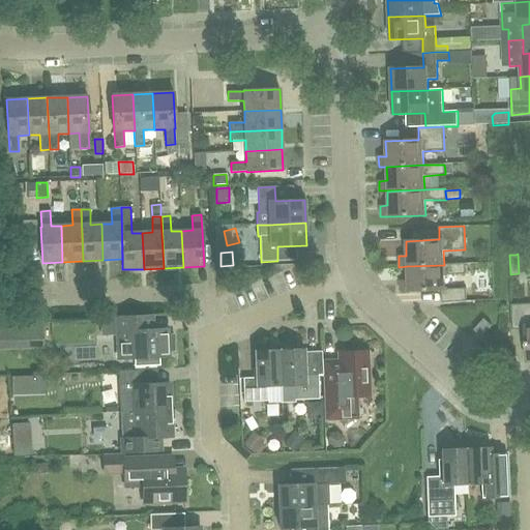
[(445,290),(444,275),(466,274),(465,264),(444,265),(407,266),(408,281),(400,281),(401,292),(408,291),(408,292),(441,290),(442,302),(467,301),(466,289),(445,290)]
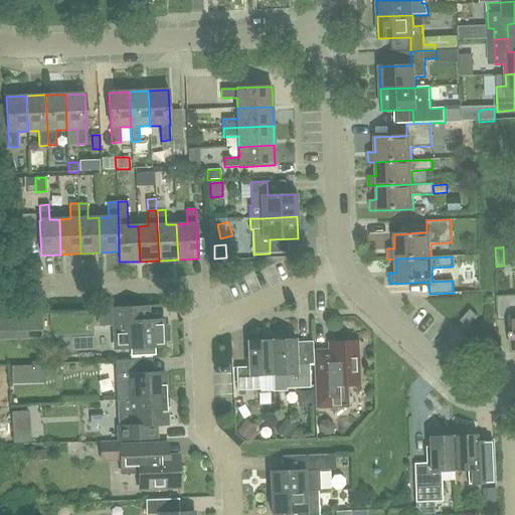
[(514,295),(497,297),(498,321),(510,320),(511,352),(514,352),(514,295)]
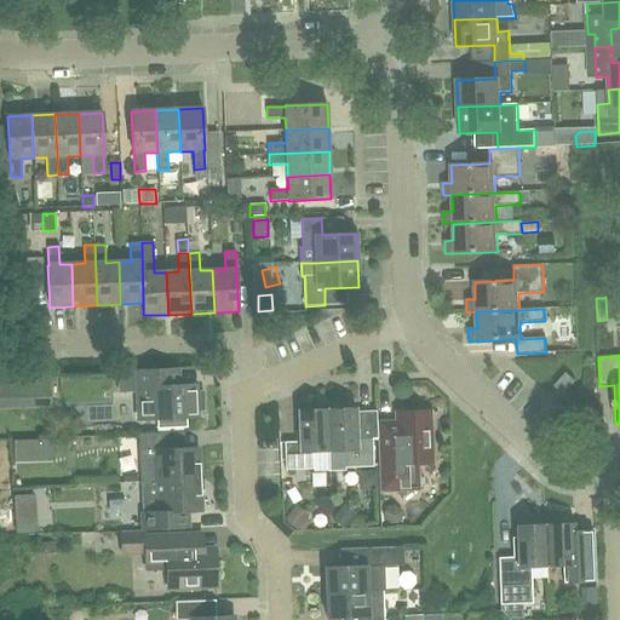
[(197,418),(197,412),(205,412),(204,392),(196,392),(196,386),(178,386),(178,369),(136,372),(137,414),(144,420),(156,419),(158,429),(188,429),(187,418),(197,418)]
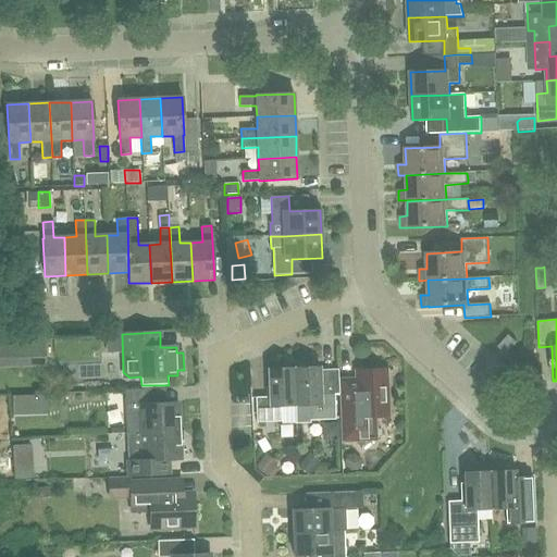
[(506,355),(517,343),(508,335),(498,347),(506,355)]
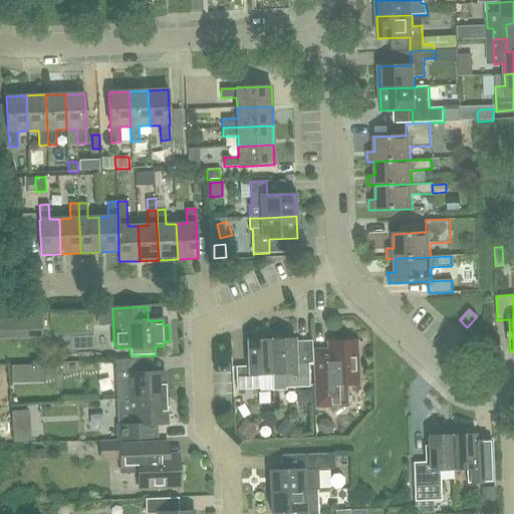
[(0,313),(0,338),(20,338),(19,312),(0,313)]
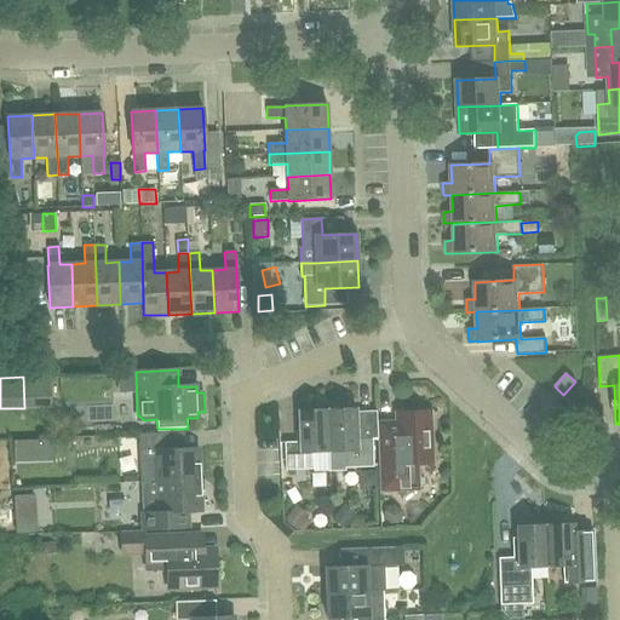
[(357,440),(356,408),(327,409),(328,452),(345,452),(345,469),(373,468),(372,440),(357,440)]
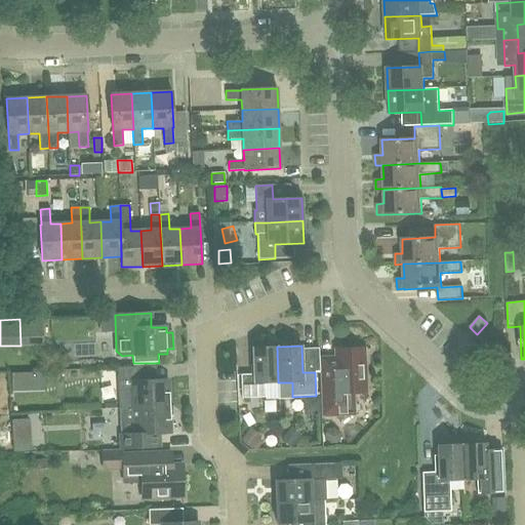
[(241,399),(266,398),(265,384),(278,382),(277,347),(252,348),(253,374),(241,375),(241,399)]
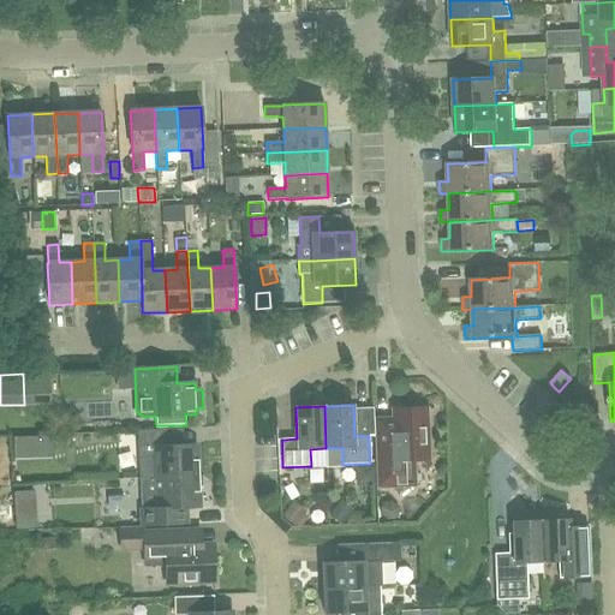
[(380,446),(381,475),(381,489),(416,487),(416,460),(429,460),(428,408),(393,410),(394,445),(380,446)]
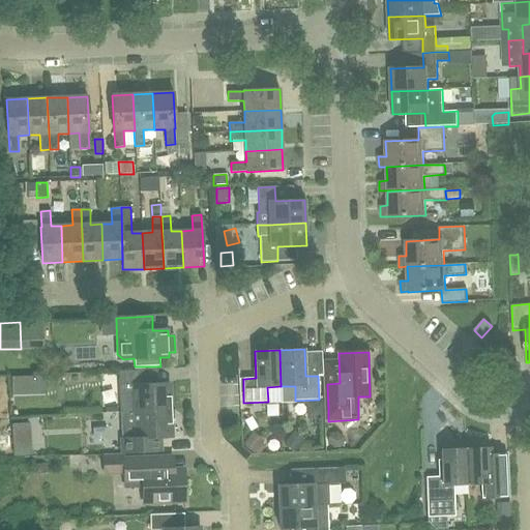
[(142,385),(142,371),(119,372),(120,400),(135,399),(135,412),(171,410),(170,384),(142,385)]
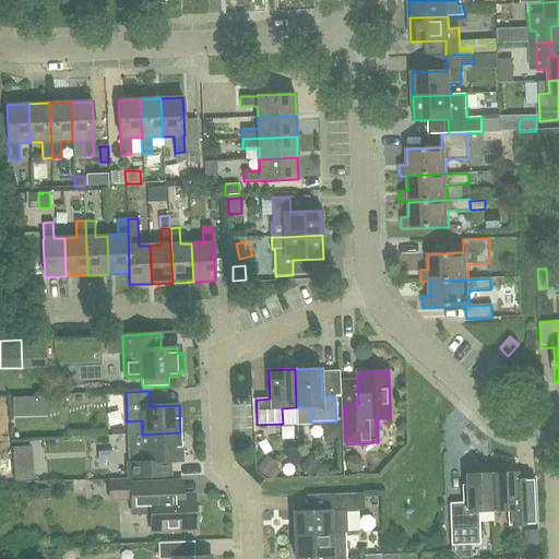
[(129,479),(153,478),(171,477),(171,462),(181,461),(180,432),(142,435),(127,436),(129,479)]
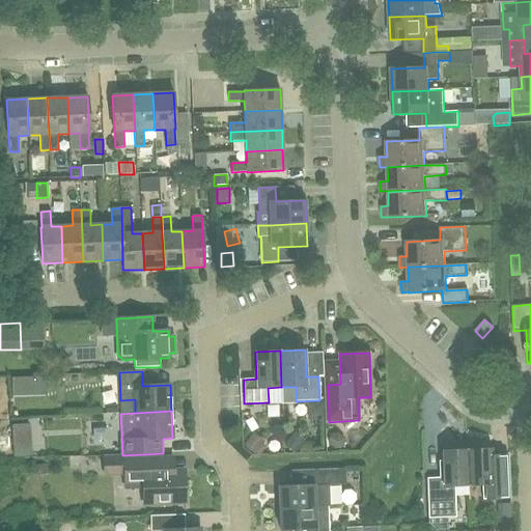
[(295,454),(304,441),(295,432),(284,446),(295,454)]
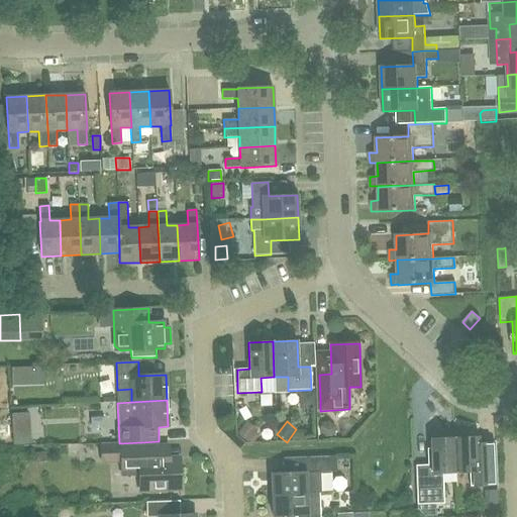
[(329,422),(323,423),(320,427),(320,432),(325,436),(330,436),(334,432),(334,426),(329,422)]
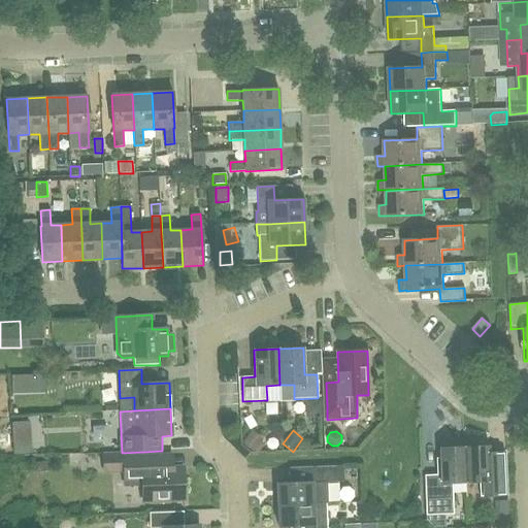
[(255,453),(258,453),(263,447),(259,444),(262,440),(251,432),(241,444),(253,453),(254,452),(255,453)]
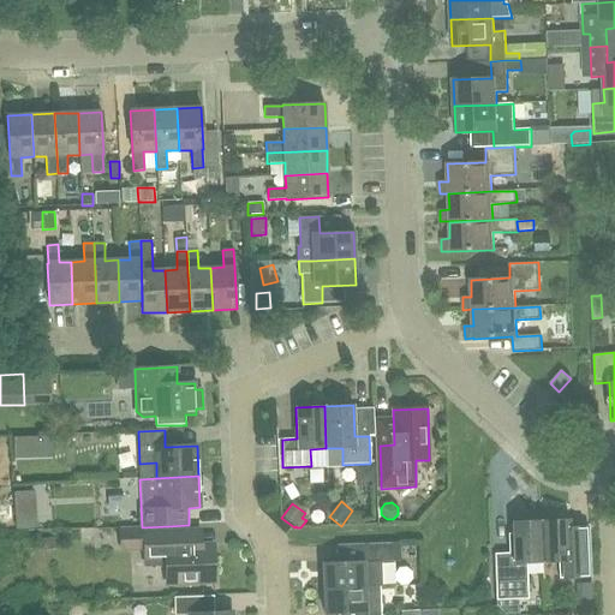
[(571,550),(569,519),(541,520),(543,562),(559,562),(559,579),(591,578),(590,550),(571,550)]
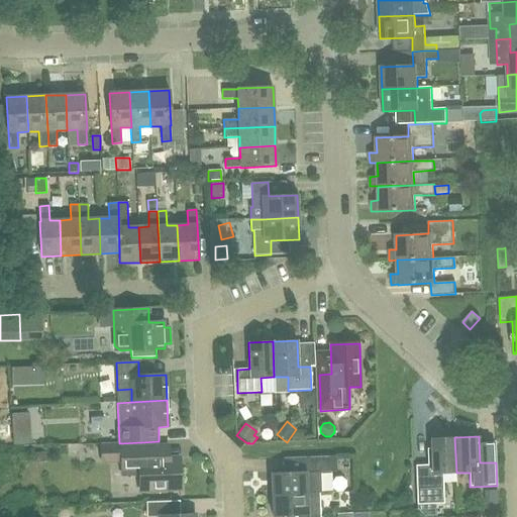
[(417,505),(444,504),(442,474),(456,473),(454,437),(430,439),(431,466),(415,466),(417,505)]
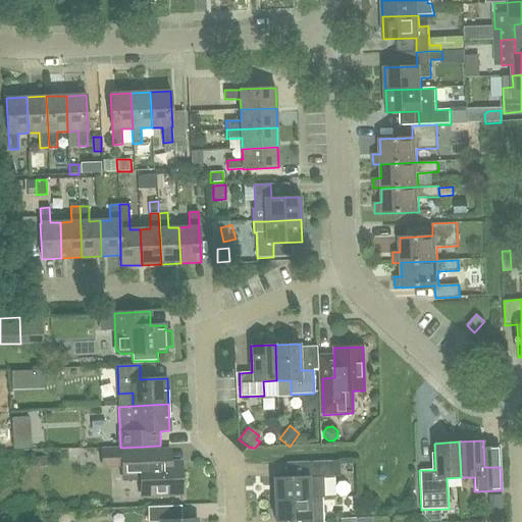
[(152,464),(151,451),(121,452),(122,475),(141,474),(142,497),(183,494),(180,462),(152,464)]
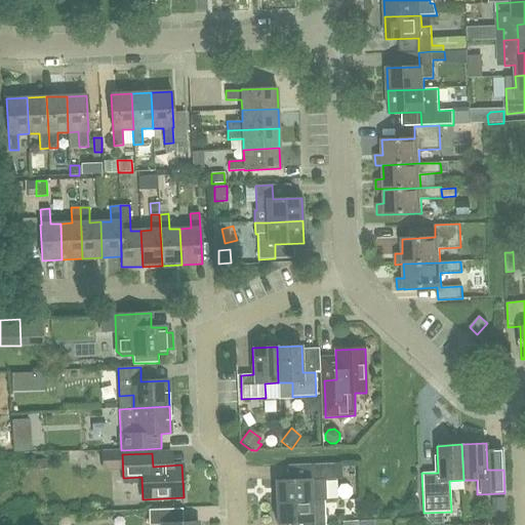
[(46,458),(37,460),(38,470),(48,469),(46,458)]
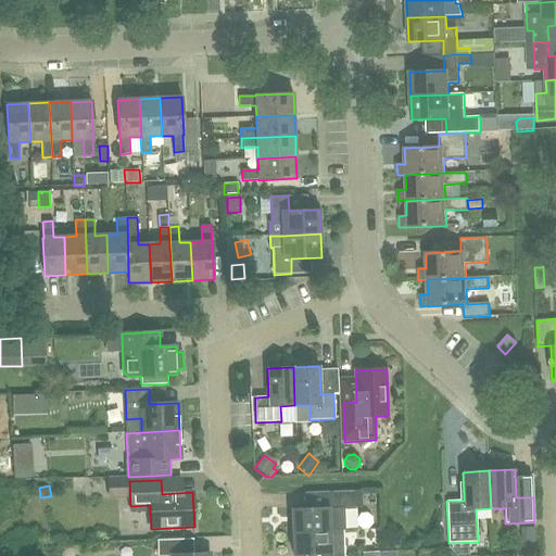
[(292,532),(343,530),(345,530),(344,508),(362,507),(361,491),(326,492),(326,508),(291,509),(292,532)]
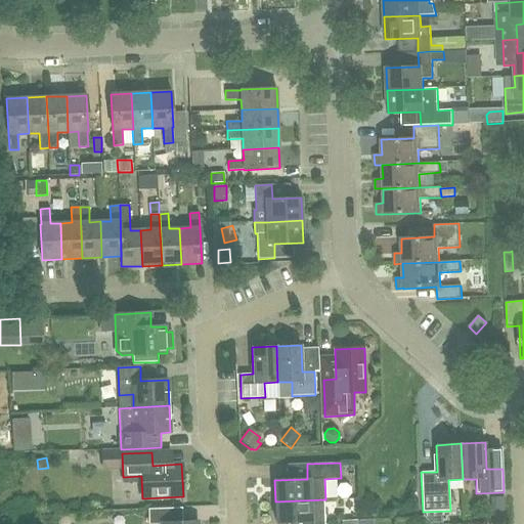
[(324,523),(323,499),(275,501),(276,523),(305,522),(304,523),(324,523)]
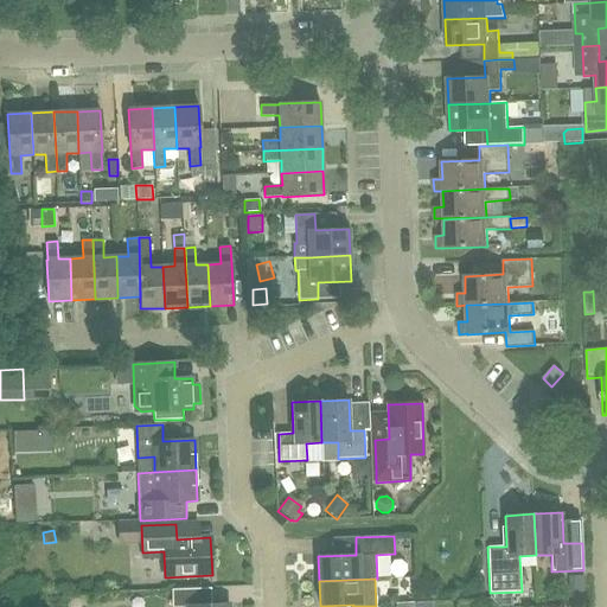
[(397,606),(419,604),(417,586),(395,588),(397,606)]
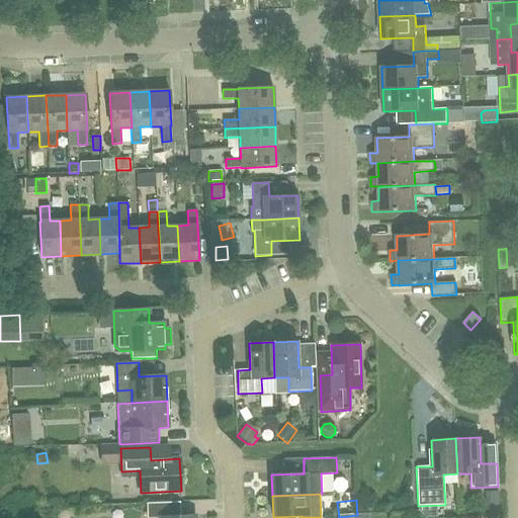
[(171,517),(171,503),(147,504),(147,517),(158,517),(160,517),(195,517),(195,516),(171,517)]
